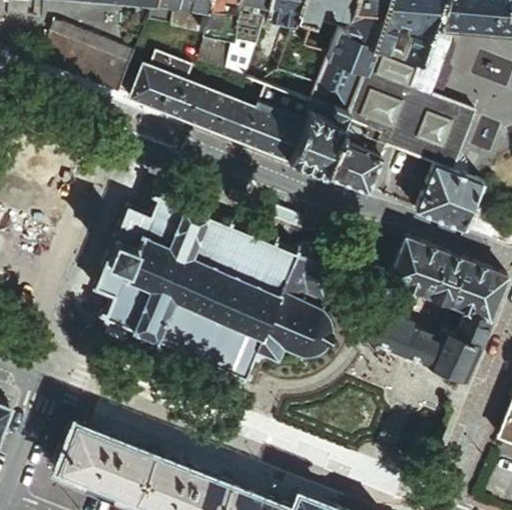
[(29,0),(9,0),(8,17),(28,19),(29,0)]
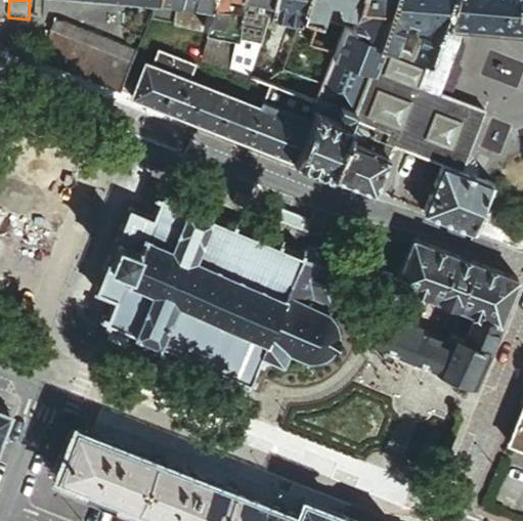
[(158,0),(155,22),(178,25),(181,0),(158,0)]
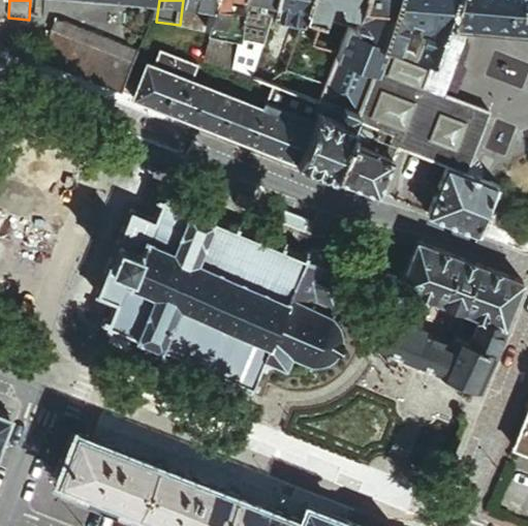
[(210,26),(214,1),(203,0),(183,0),(180,25),(180,26),(209,30),(210,26)]
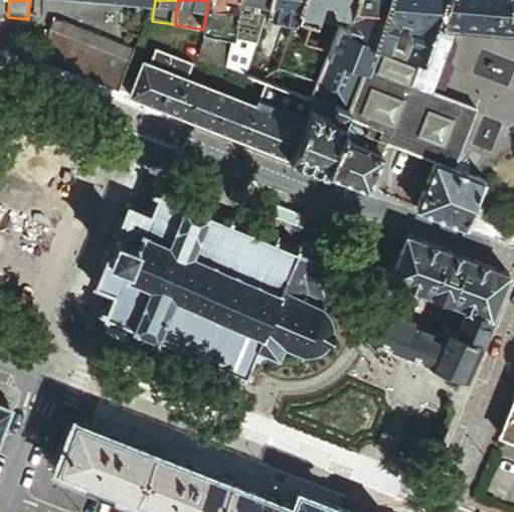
[(238,0),(208,0),(208,1),(204,25),(215,28),(212,38),(231,45),(233,33),(238,0)]
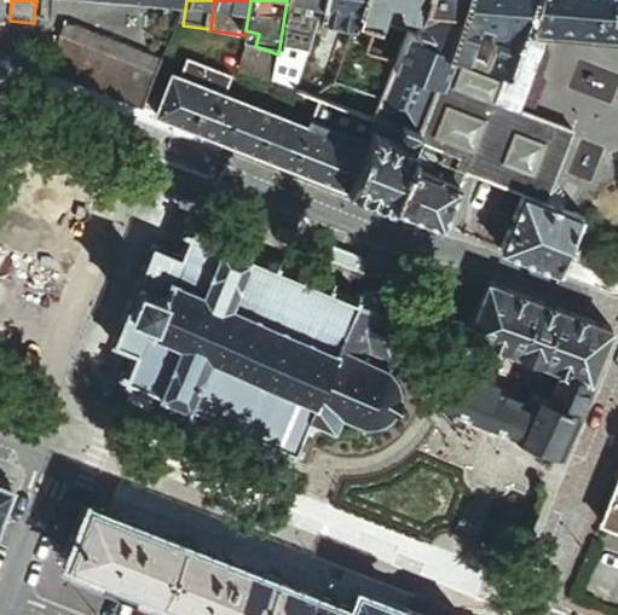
[(322,0),(287,0),(281,40),(309,48),(319,11),(322,0)]
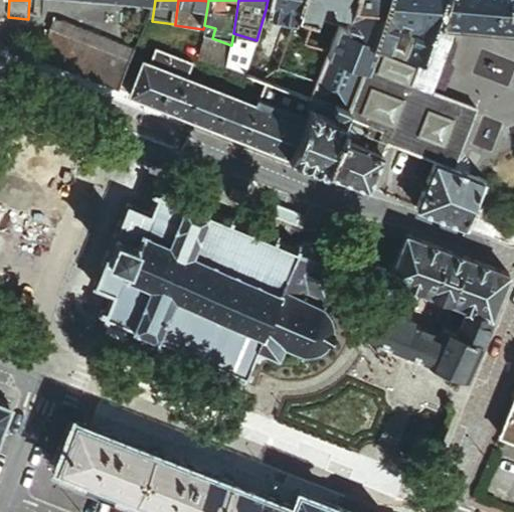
[(302,0),(268,0),(266,9),(297,15),(302,0)]
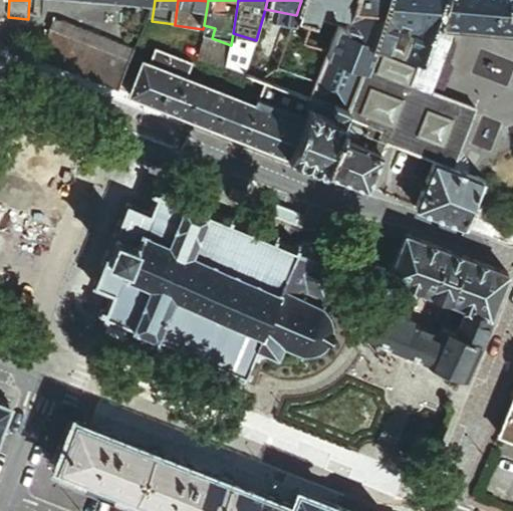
[(350,0),(301,0),(296,15),(296,16),(313,20),(319,0),(324,0),(331,1),(350,3),(350,0)]
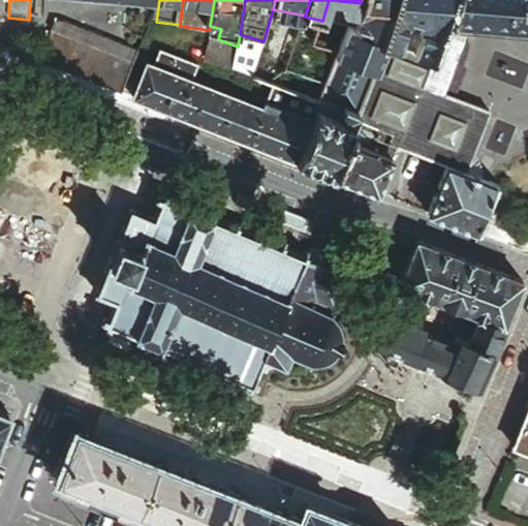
[(334,0),(329,0),(322,21),(346,27),(350,29),(358,11),(343,9),(339,7),(341,1),(334,0)]
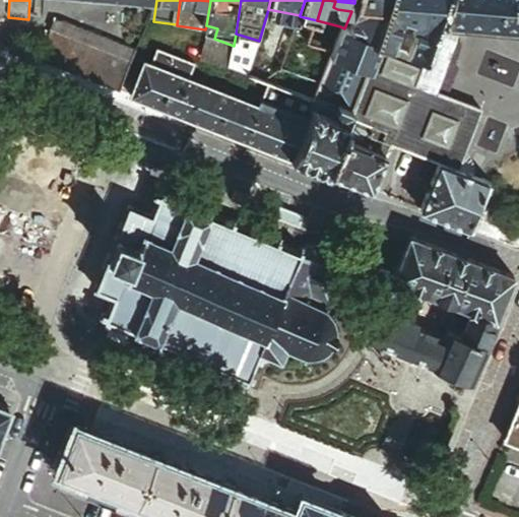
[(344,28),(340,26),(330,54),(372,69),(382,43),(372,39),(386,0),(354,0),(354,3),(351,11),(344,28)]
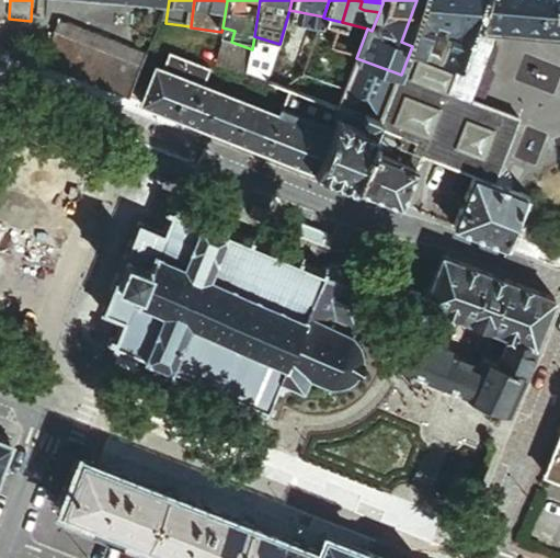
[(482,0),(416,0),(401,42),(412,46),(460,64),(475,23),(482,0)]
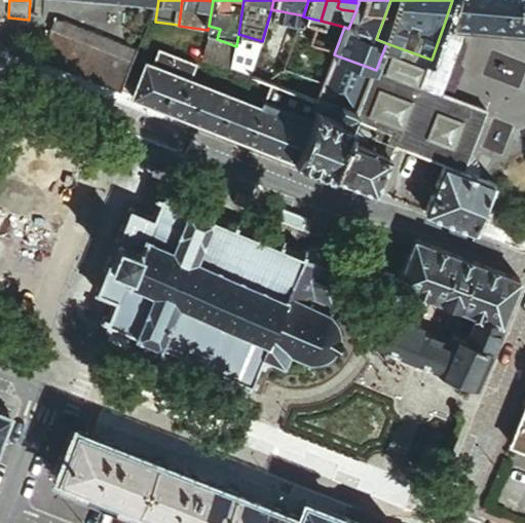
[(524,0),(452,0),(445,22),(465,24),(524,29),(524,0)]
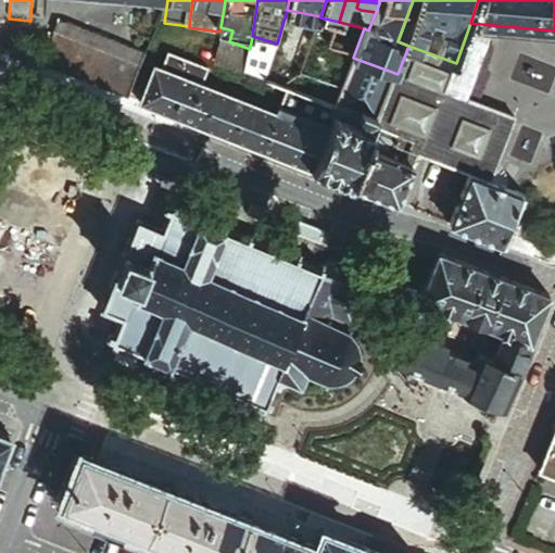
[(361,10),(376,12),(379,3),(358,1),(356,8),(361,10)]
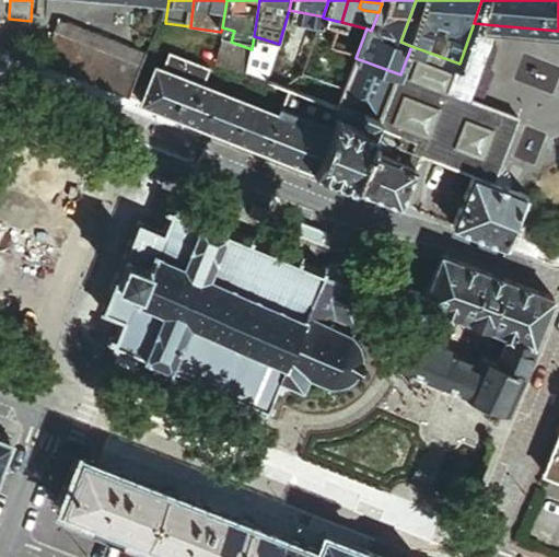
[(323,16),(289,10),(279,44),(275,58),(346,84),(356,58),(367,28),(341,22),(323,18),(323,16)]
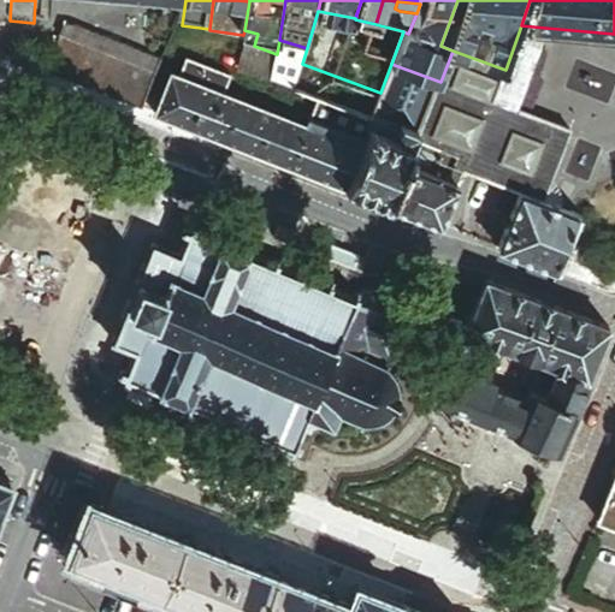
[(506,70),(453,51),(441,82),(390,208),(443,230),(465,174),(521,196),(522,195),(545,203),(573,132),(525,116),(516,113),(528,79),(545,28),(521,25),(506,70)]
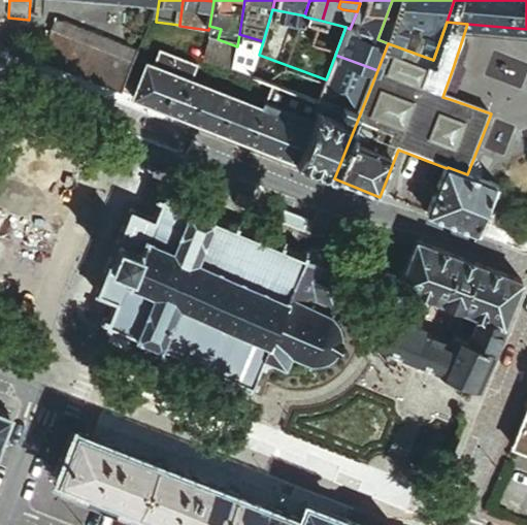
[(57,23),(54,32),(62,36),(66,24),(57,23)]
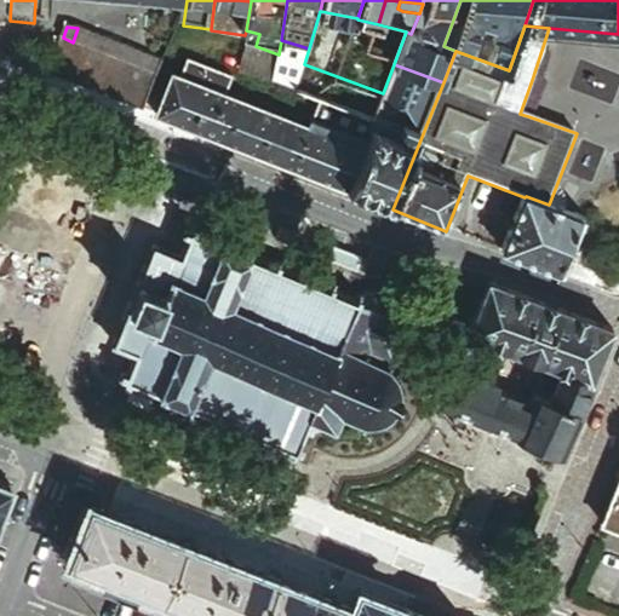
[(144,111),(165,62),(78,28),(73,42),(63,38),(49,74),(144,111)]
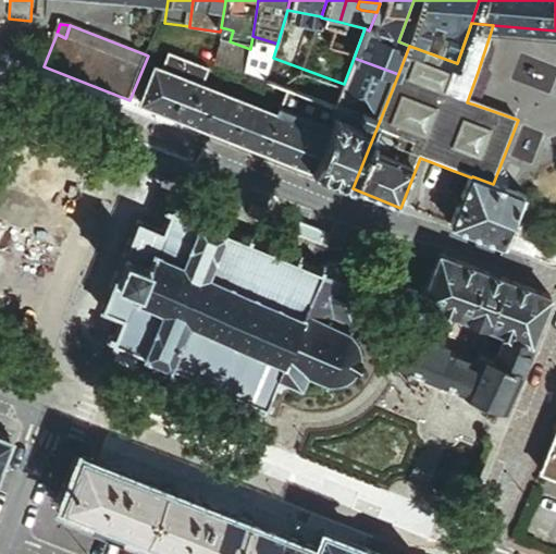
[(278,44),(252,36),(250,49),(246,73),(267,82),(273,58),(278,44)]
